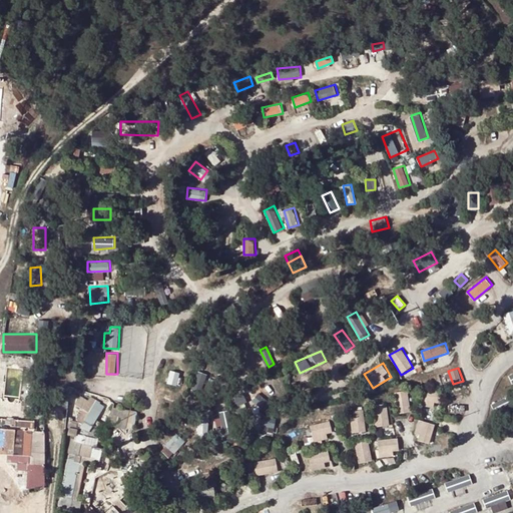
[(177,384),(179,372),(169,371),(168,384),(177,384)]
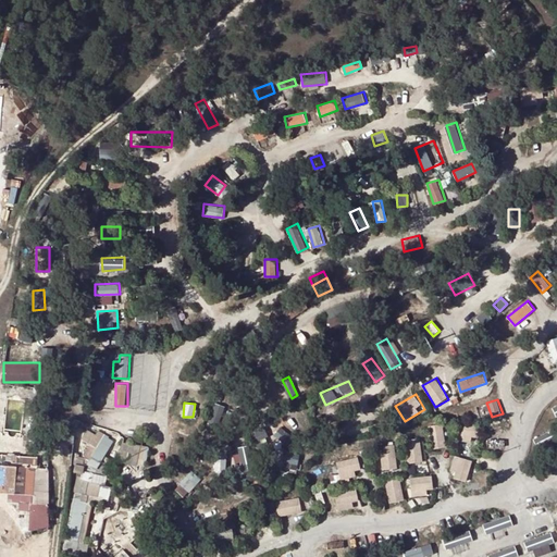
[(432,448),(446,447),(445,423),(431,424),(432,448)]
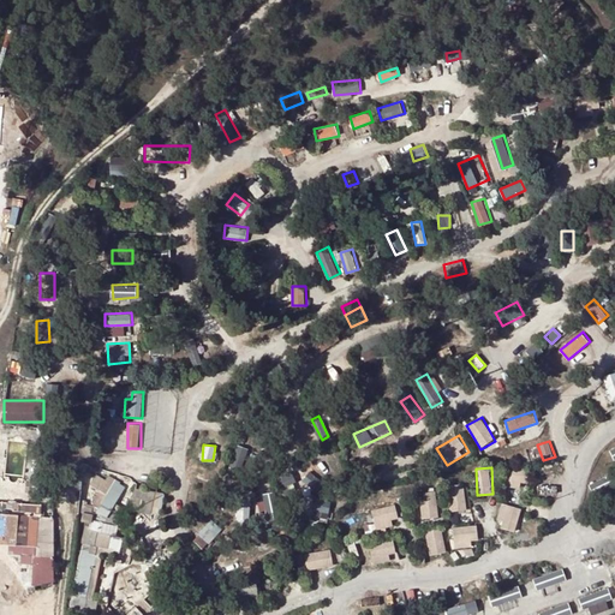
[(96,478),(113,482),(113,477),(108,476),(108,473),(96,471),(96,478)]
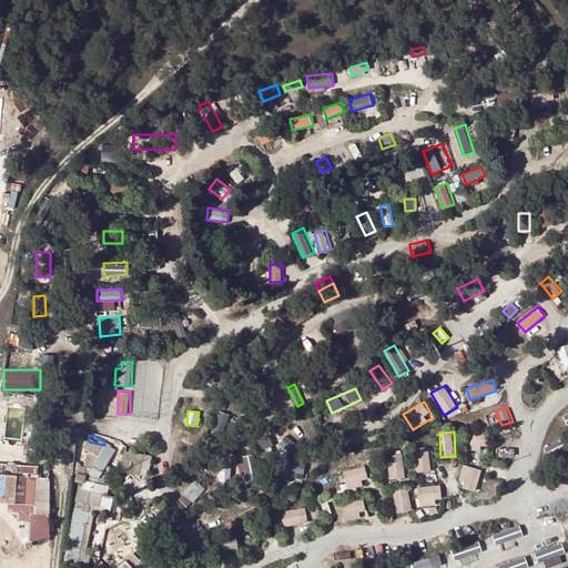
[(281,445),(294,453),(298,444),(285,436),(281,445)]
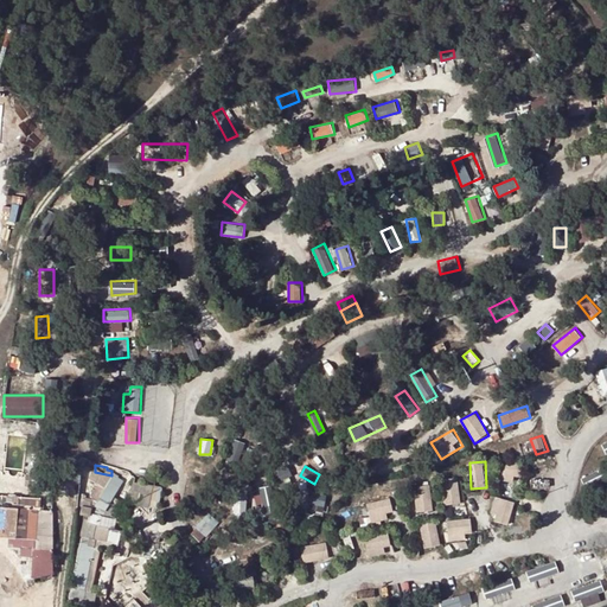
[(78,500),(89,503),(95,472),(91,472),(88,471),(83,471),(82,480),(91,481),(89,496),(80,494),(78,500)]
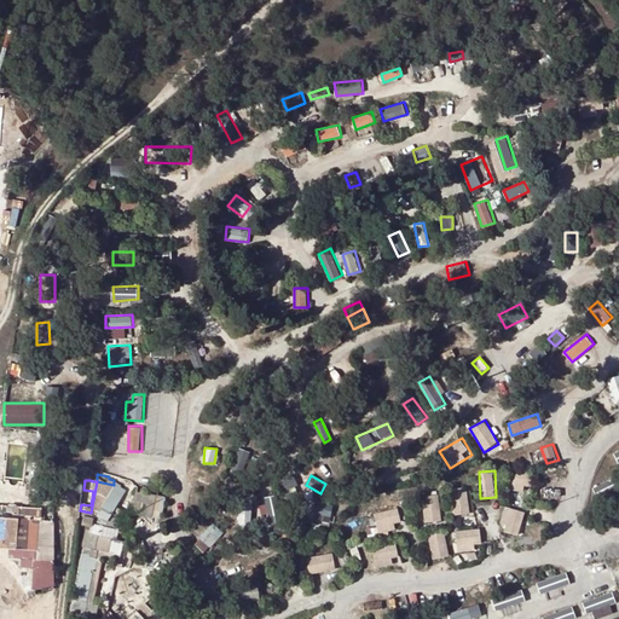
[(108,515),(114,485),(97,481),(91,513),(108,515)]
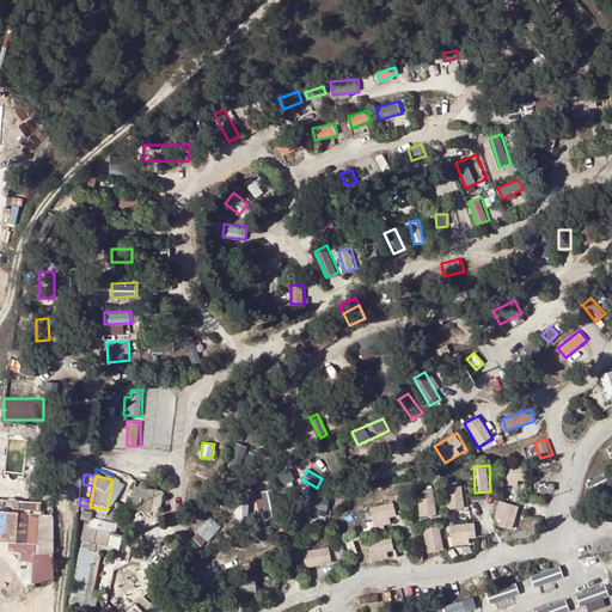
[(464,481),(448,482),(451,508),(465,507),(464,481)]
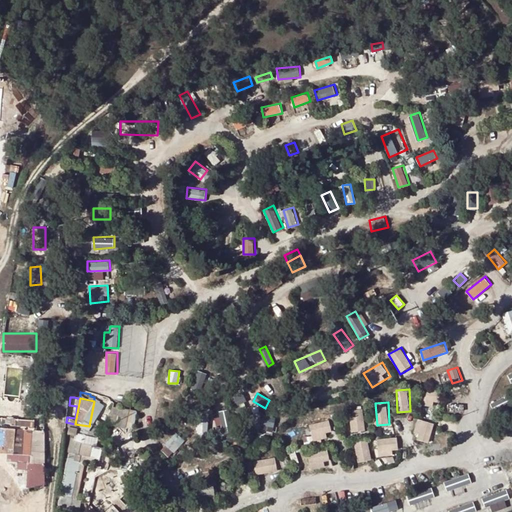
[(364,408),(346,409),(348,433),(370,431),(369,421),(365,421),(364,408)]
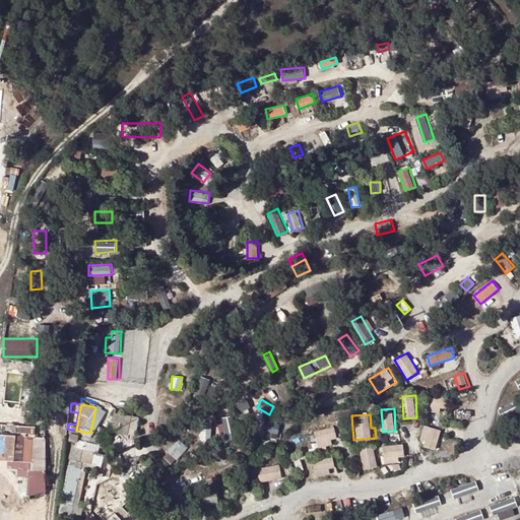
[(266,423),(267,439),(280,438),(279,421),(266,423)]
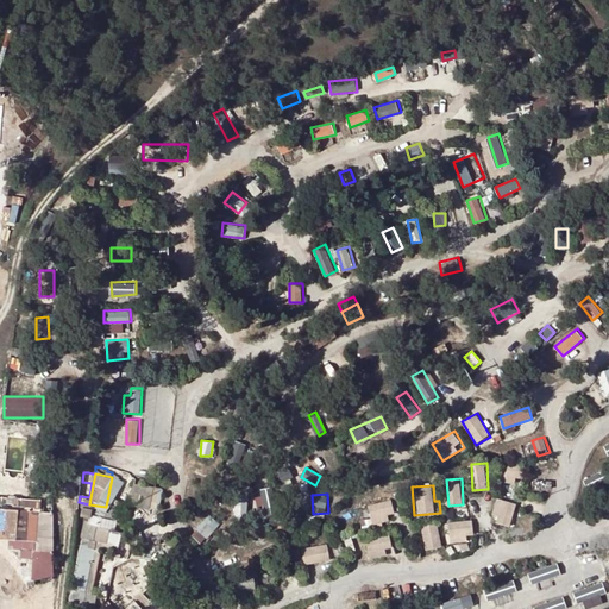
[(42,501),(0,498),(0,581),(6,588),(24,583),(25,584),(51,576),(54,513),(42,513),(42,501)]
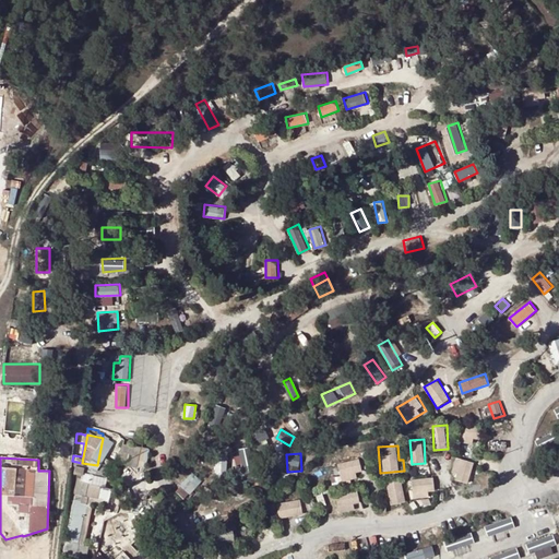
[(340,479),(363,479),(364,459),(340,458),(340,479)]
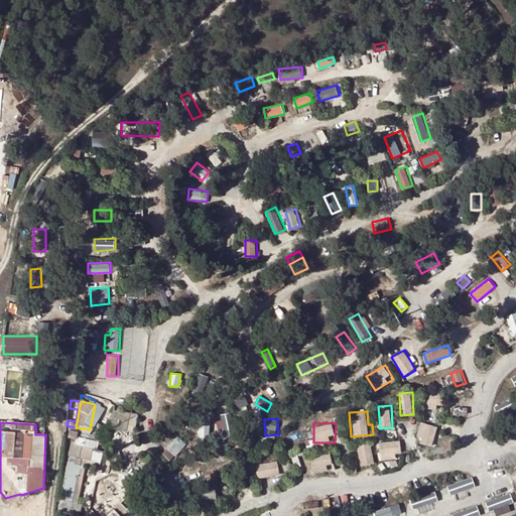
[(422,423),(419,442),(434,445),(437,425),(422,423)]
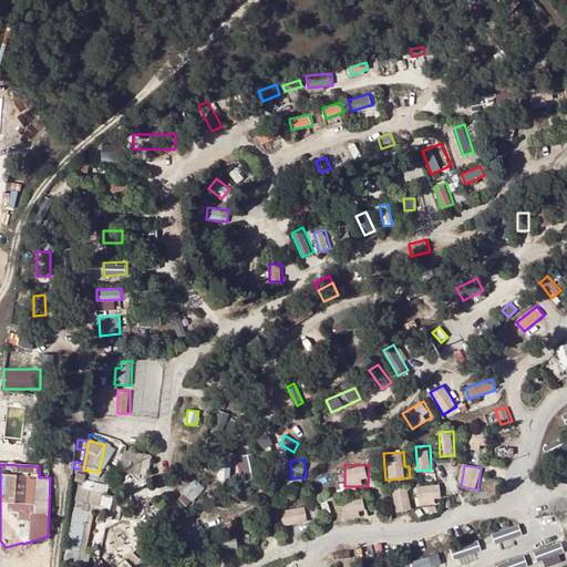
[(76,509),(81,480),(60,563),(65,565),(70,537),(76,509)]
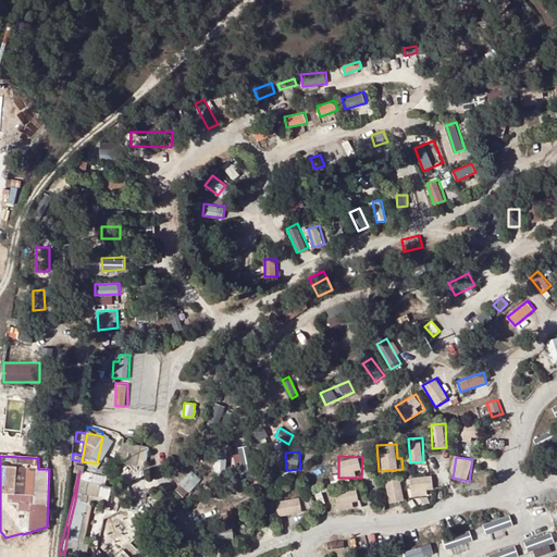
[(102,475),(79,471),(75,500),(69,528),(64,555),(72,556),(85,556),(88,545),(82,543),(93,497),(97,497),(102,475)]
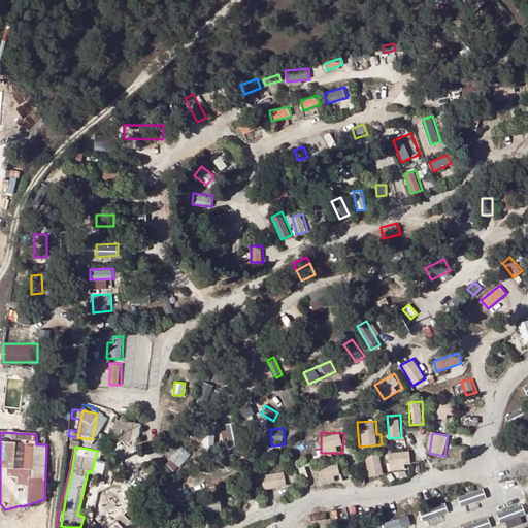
[(172,458),(179,465),(190,455),(183,448),(172,458)]
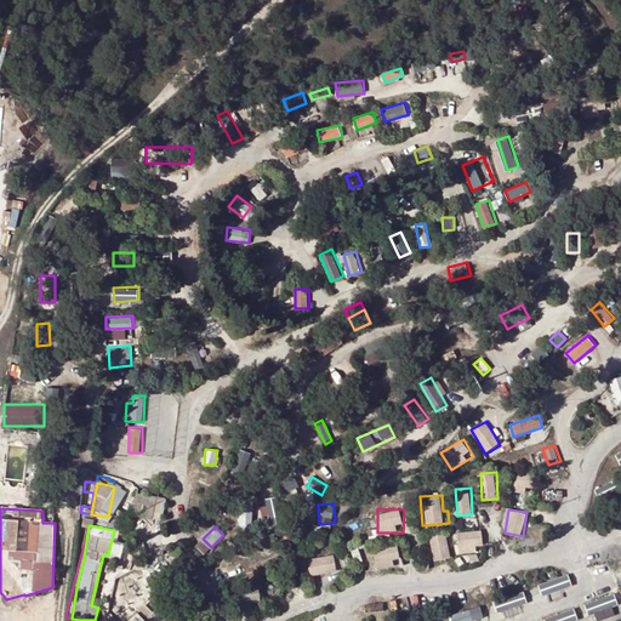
[(457,551),(484,548),(483,529),(456,531),(457,551)]
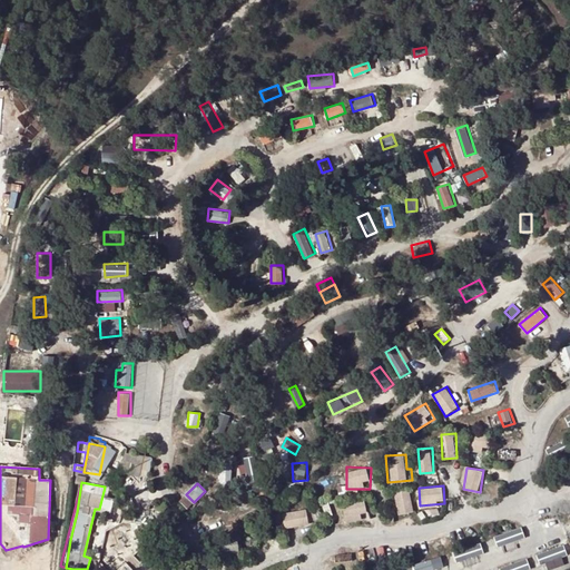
[(414,512),(411,489),(395,491),(399,514),(414,512)]
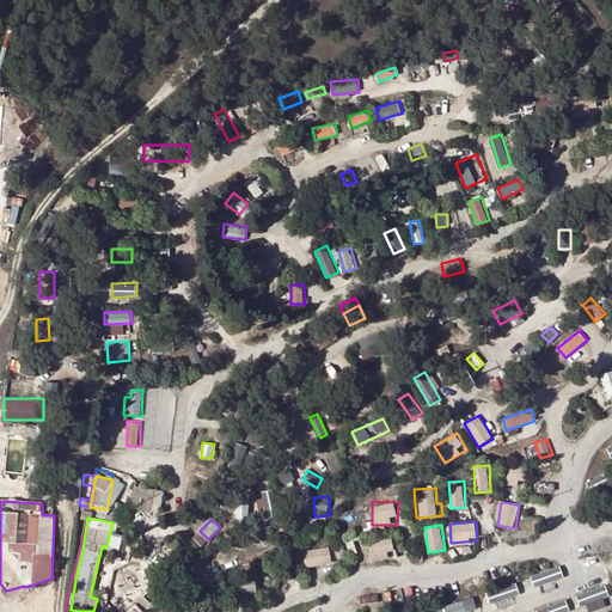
[(371,560),(392,558),(391,538),(369,539),(371,560)]
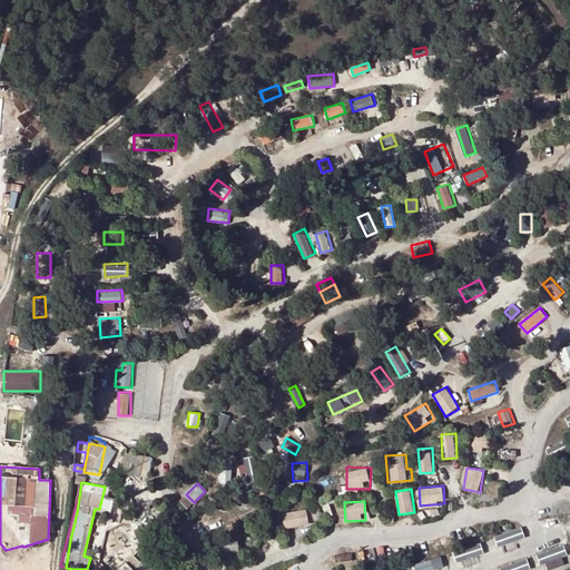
[(307,509),(283,512),(285,528),(310,524),(307,509)]
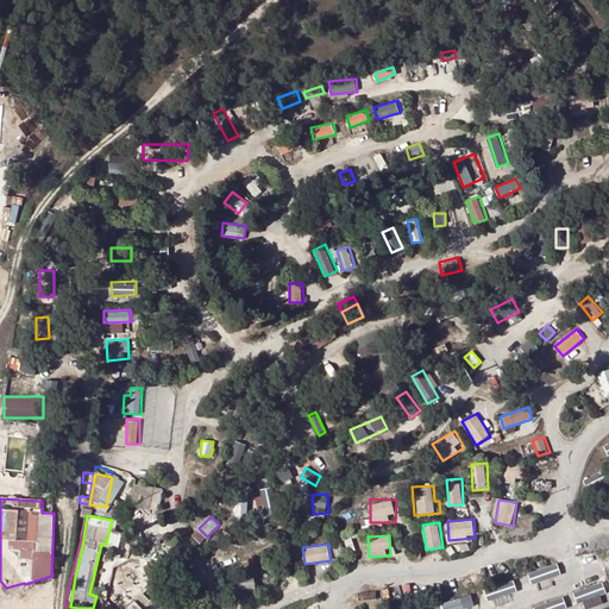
[(558,564),(531,571),(533,581),(560,575),(558,564)]
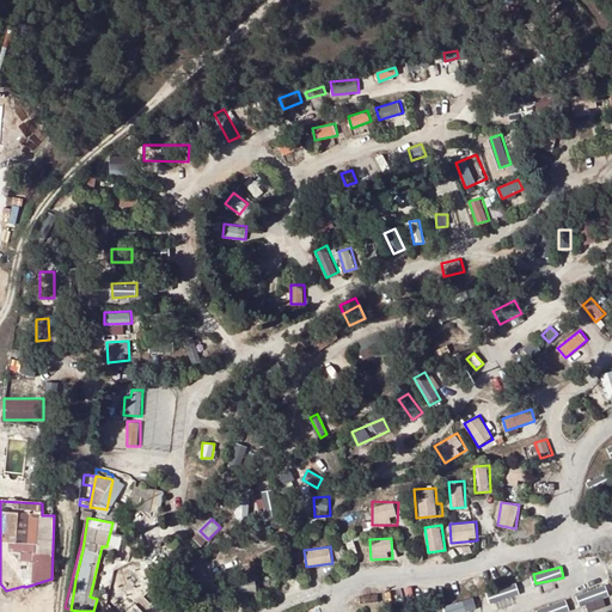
[(259,573),(239,577),(240,586),(237,586),(239,594),(243,593),(243,597),(259,593),(258,587),(263,586),(259,573)]
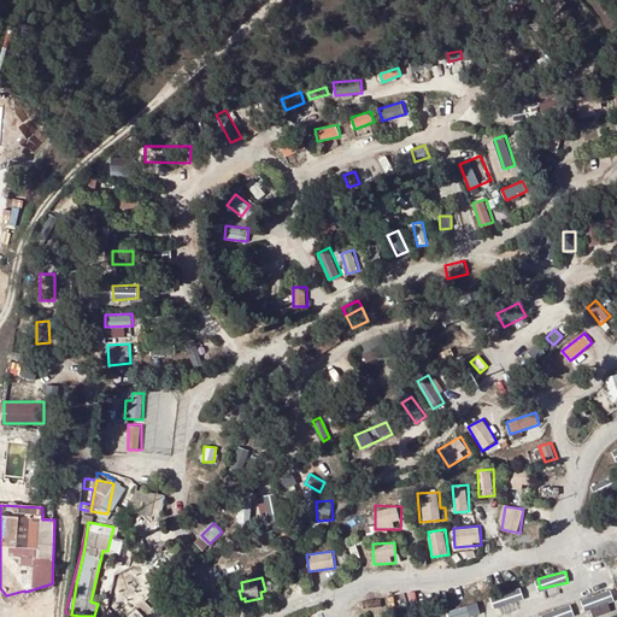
[(521,587),(492,595),(494,606),(523,598),(521,587)]
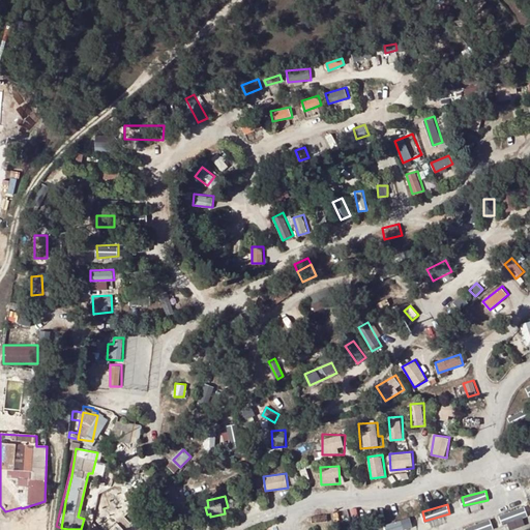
[(501,514),(504,525),(528,517),(524,506),(501,514)]
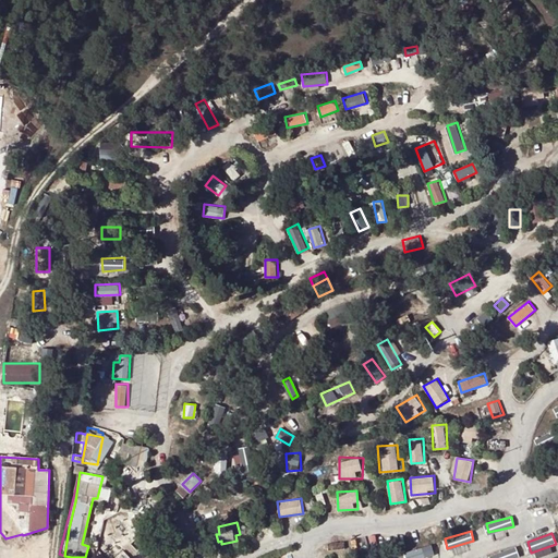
[(405,553),(407,557),(417,557),(435,553),(432,544),(405,553)]
